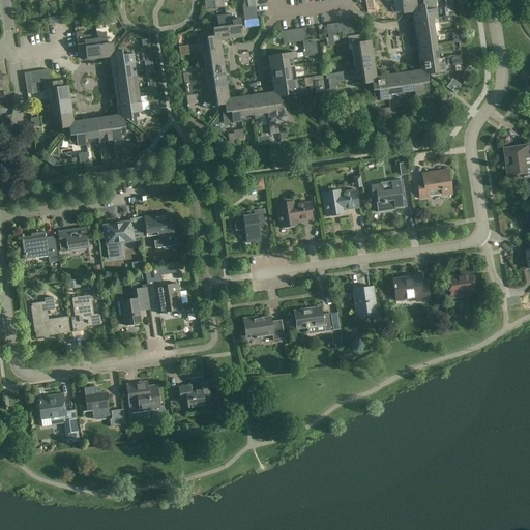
[(417,6),(415,0),(396,0),(396,2),(401,1),(403,13),(412,12),(417,6)]
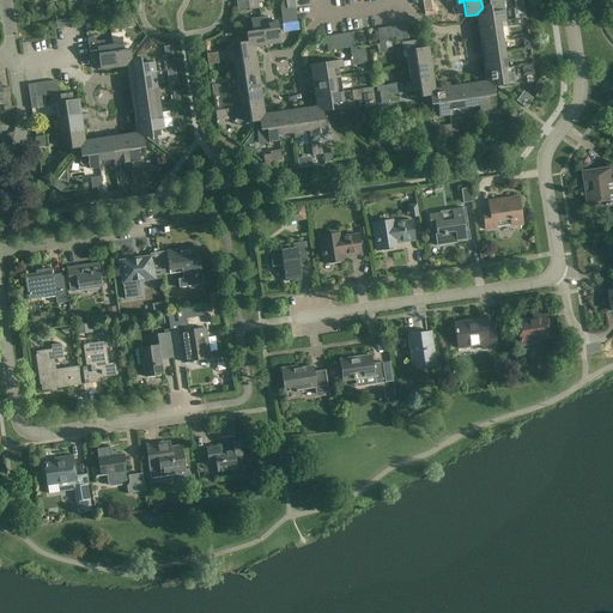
[(507,20),(505,10),(503,0),(490,2),(491,6),(483,7),(477,14),(478,24),(501,20),(501,22),(507,20)]
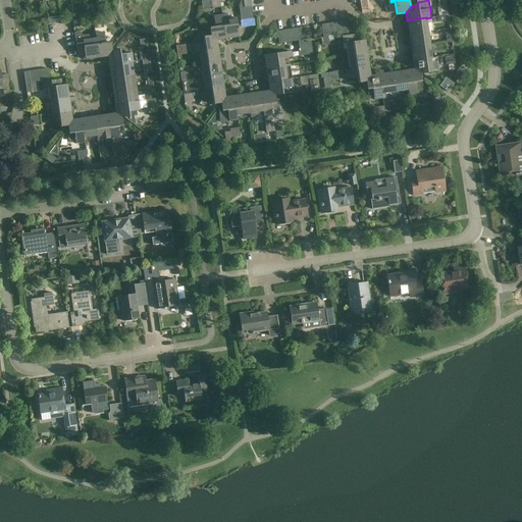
[(113,6),(98,8),(99,15),(114,12),(113,6)]
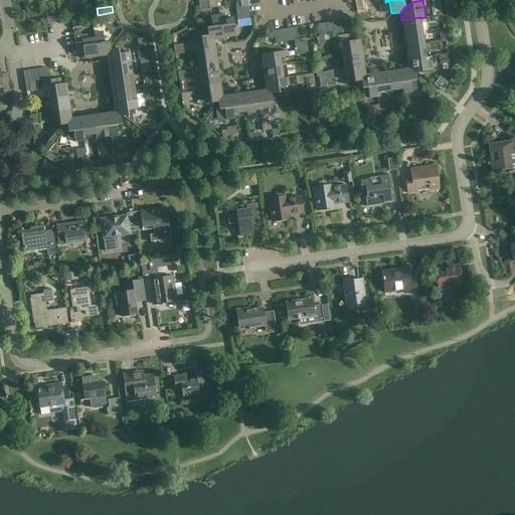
[(219,20),(222,38),(235,36),(233,18),(225,19),(224,14),(219,15),(219,20)]
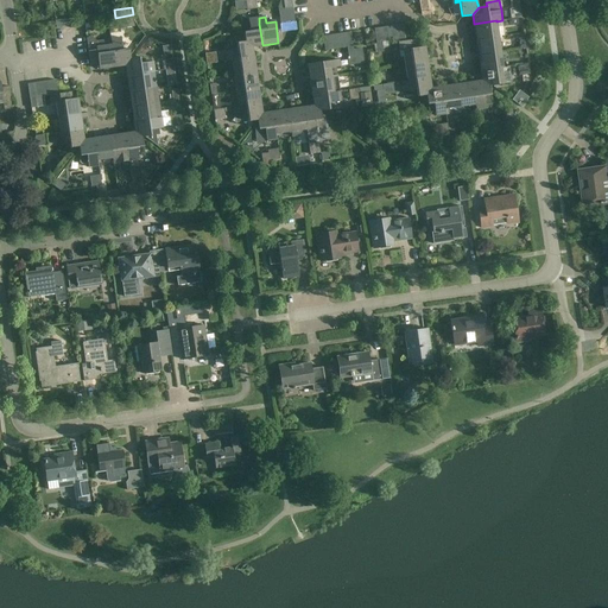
[(245,33),(246,42),(252,46),(263,45),(259,24),(259,18),(248,19),(251,32),(245,33)]
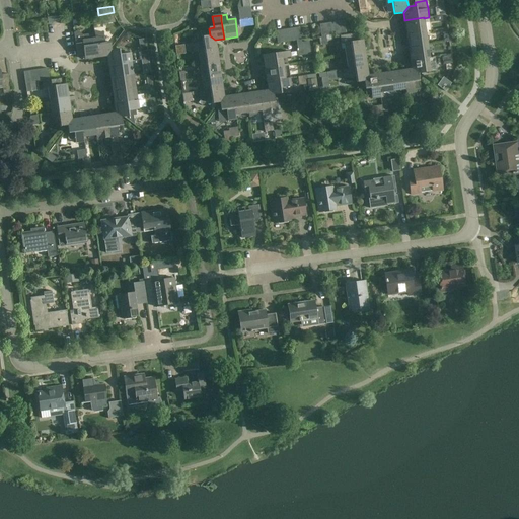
[(426,30),(424,18),(424,17),(404,20),(406,33),(426,30)]
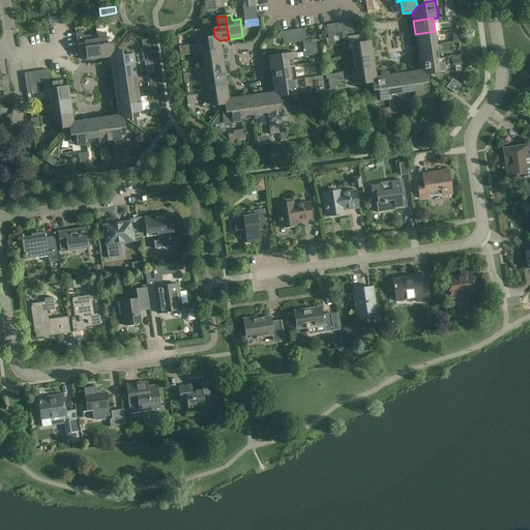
[(334,36),(332,24),(326,25),(327,37),(332,36),(334,36)]
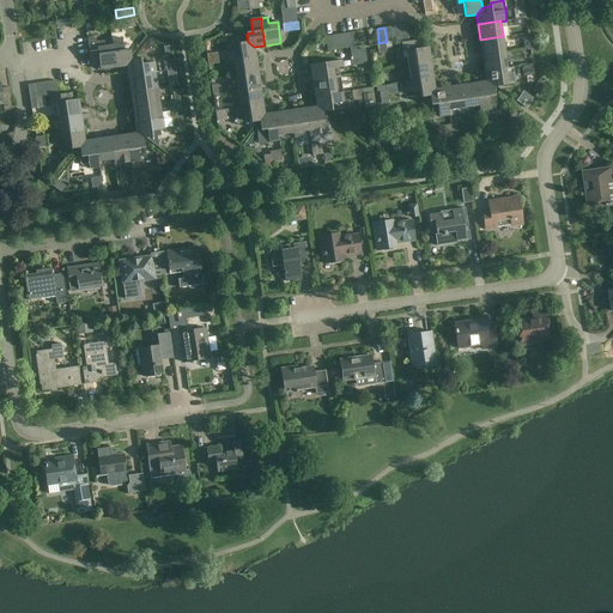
[(327,50),(335,49),(333,35),(325,36),(327,50)]
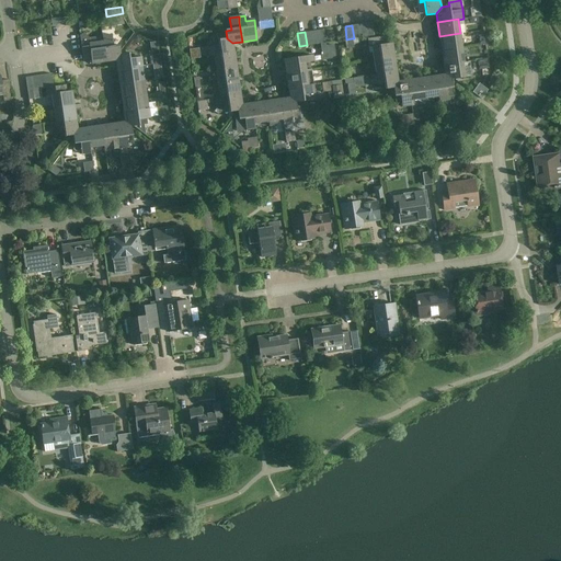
[(460,33),(439,36),(442,50),(462,47),(460,33)]
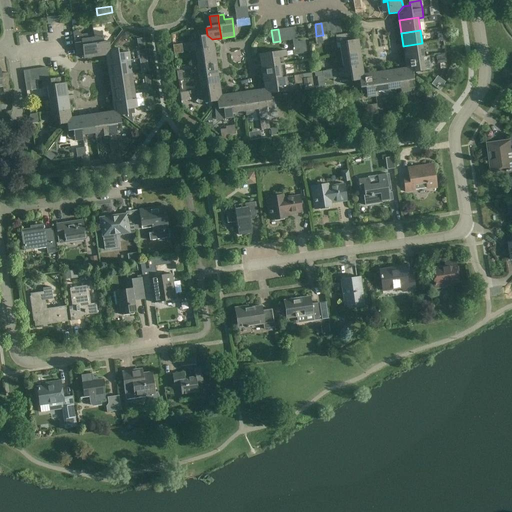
[(97,56),(94,33),(81,35),(80,34),(78,32),(77,32),(73,32),(76,54),(83,53),(84,58),(97,56)]
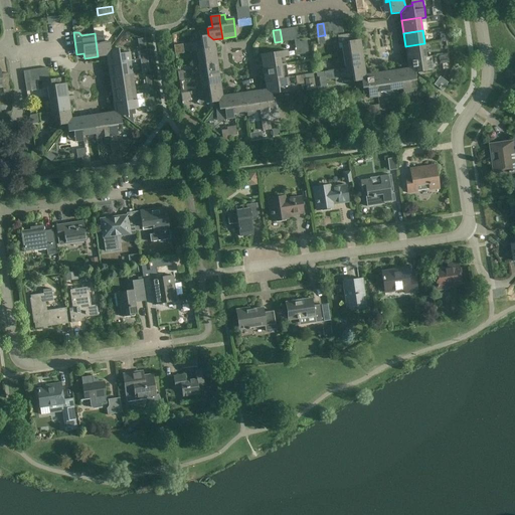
[(98,56),(107,55),(111,49),(110,41),(105,42),(103,32),(95,33),(98,56)]
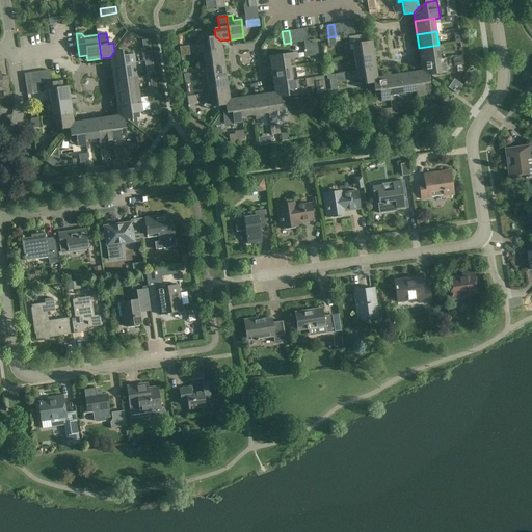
[(354,58),(374,55),(372,41),(367,42),(366,34),(348,37),(350,50),(353,50),(354,58)]
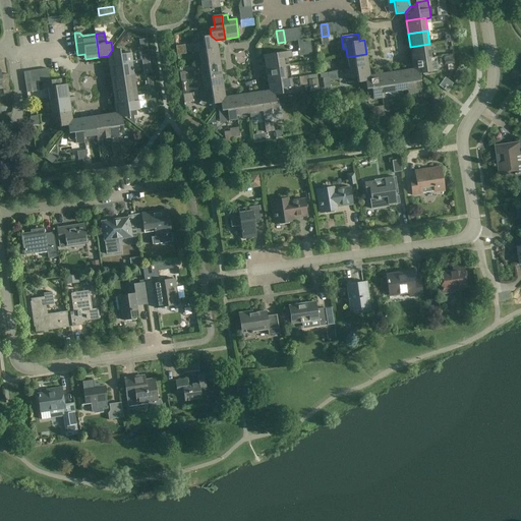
[(194,53),(198,52),(218,49),(216,40),(211,36),(203,37),(204,43),(192,44),(194,53)]
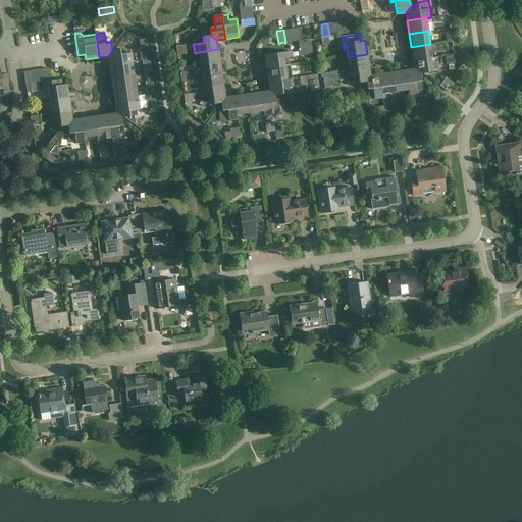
[(303,40),(298,41),(299,49),(298,49),(299,56),(312,54),(311,47),(304,48),(303,40)]
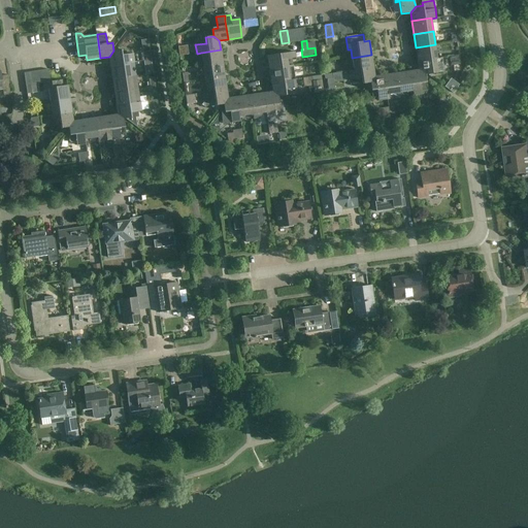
[(437,58),(435,44),(416,47),(418,61),(437,58)]
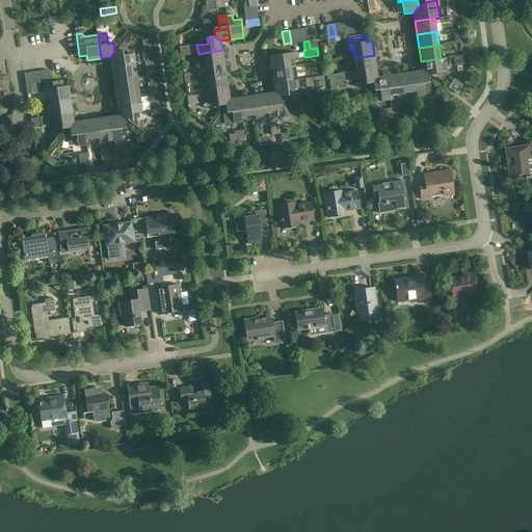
[(110,57),(111,67),(135,62),(134,54),(124,55),(123,50),(114,51),(110,57)]
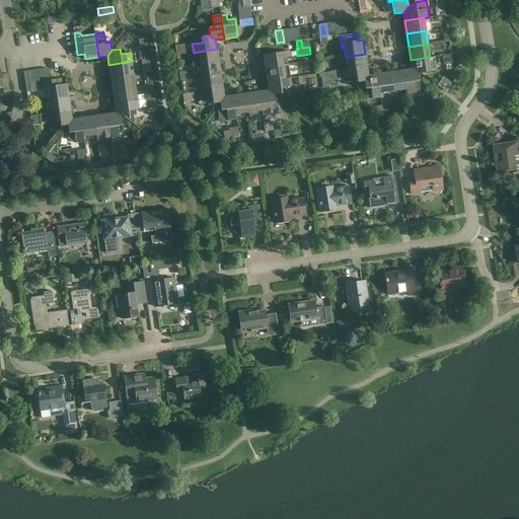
[(198,52),(200,65),(219,62),(217,49),(198,52)]
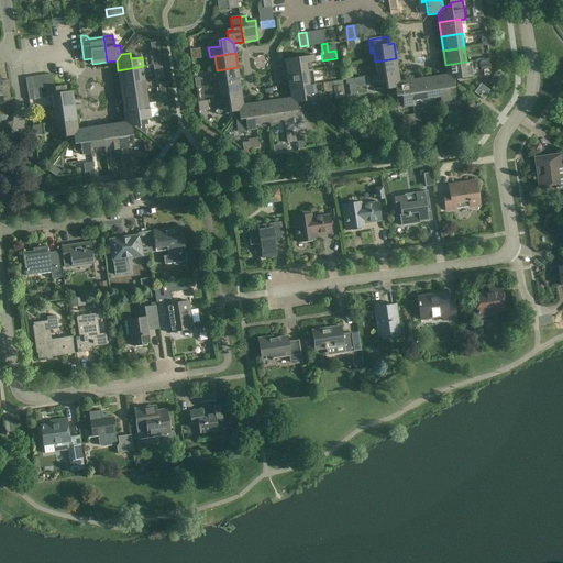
[(306,56),(285,59),(287,75),(312,70),(310,56),(306,56)]
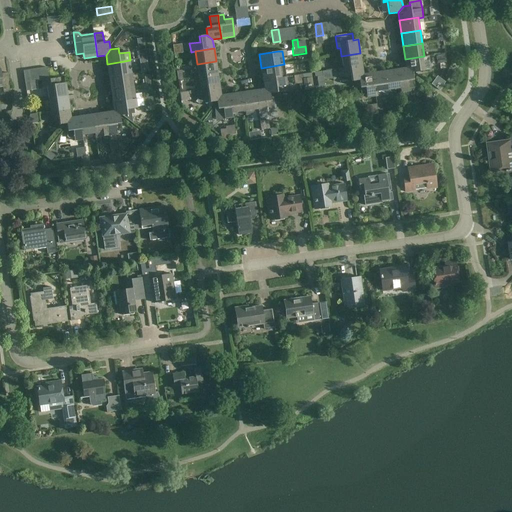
[(341,56),(343,68),(343,69),(362,66),(360,53),(341,56)]
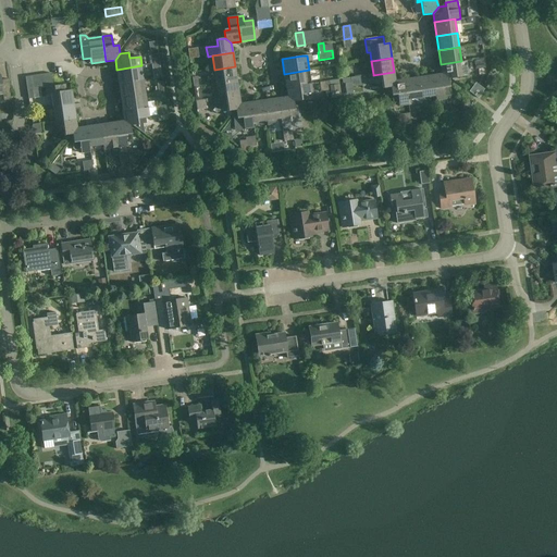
[(467,61),(461,61),(441,64),(442,74),(448,78),(469,75),(468,70),(467,61)]
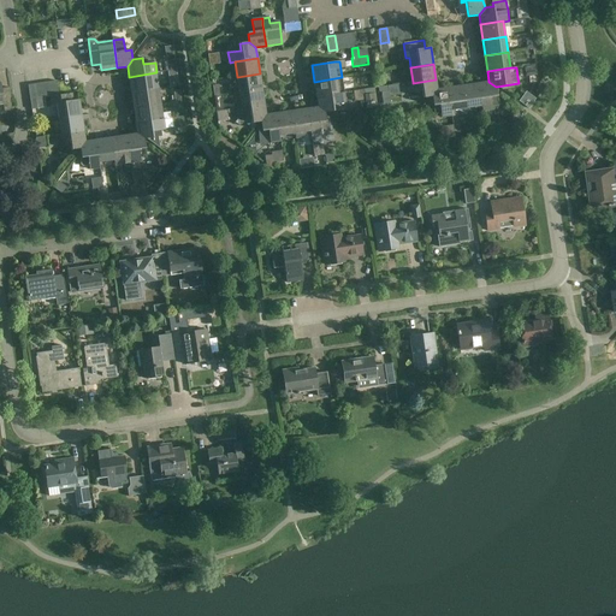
[(157,72),(129,77),(131,93),(159,88),(157,72)]
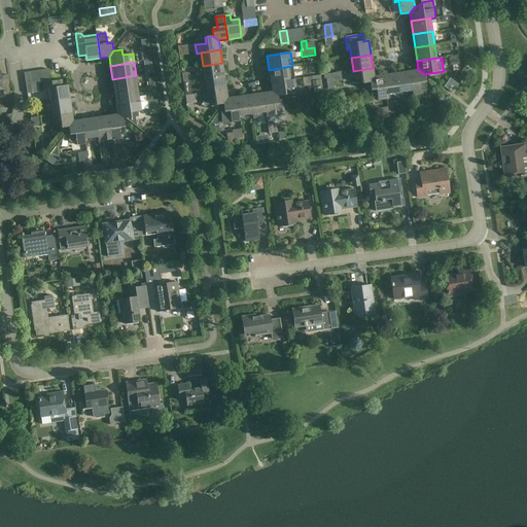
[(222,63),(203,66),(205,79),(224,76),(222,63)]
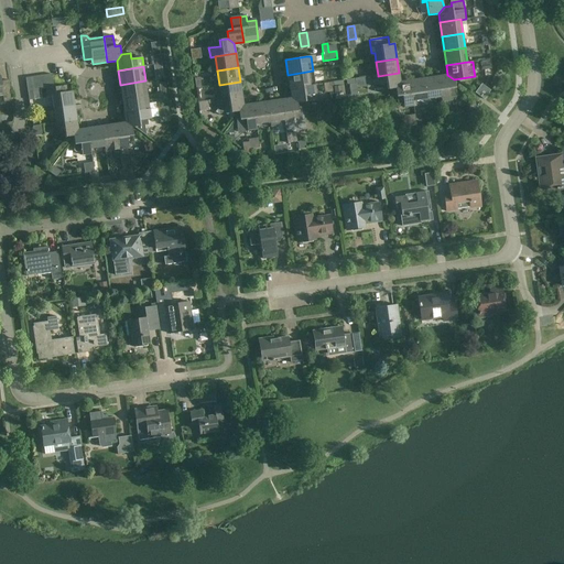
[(288,75),(290,89),(315,85),(313,71),(288,75)]
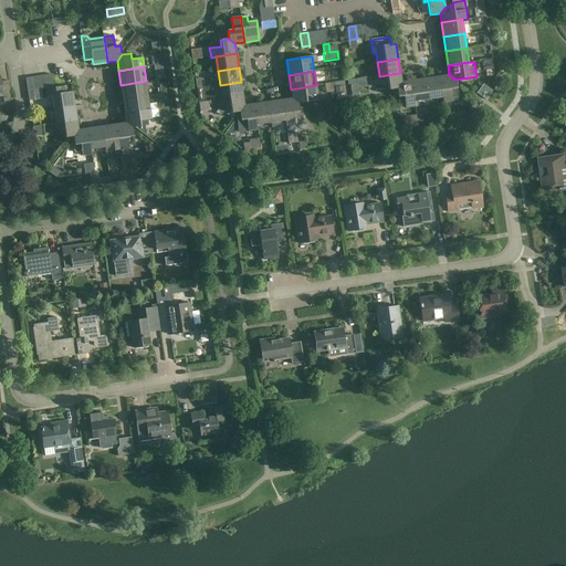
[(397,88),(401,82),(400,73),(379,76),(379,75),(375,76),(376,86),(387,84),(388,90),(397,88)]
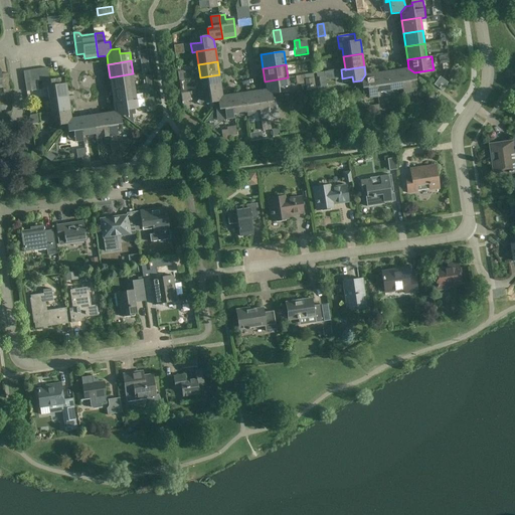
[(40,68),(42,80),(48,79),(47,67),(40,68)]
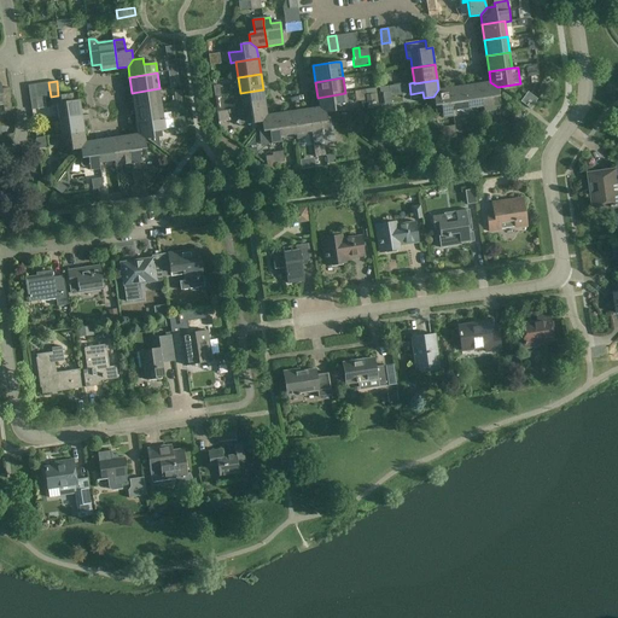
[(0,104),(3,104),(4,111),(12,110),(9,88),(1,89),(0,82),(0,104)]
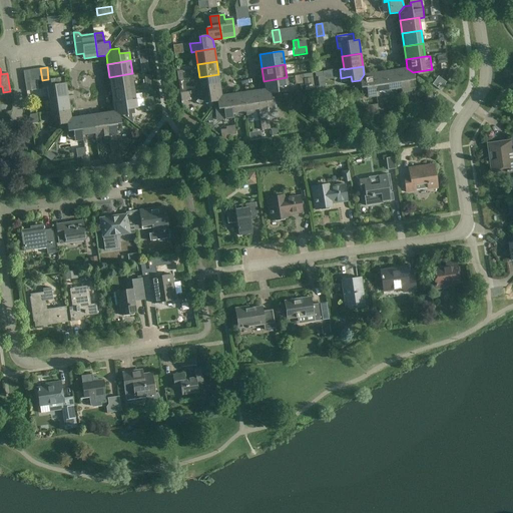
[(415,87),(413,72),(407,68),(399,69),(401,88),(402,93),(410,91),(410,88),(415,87)]
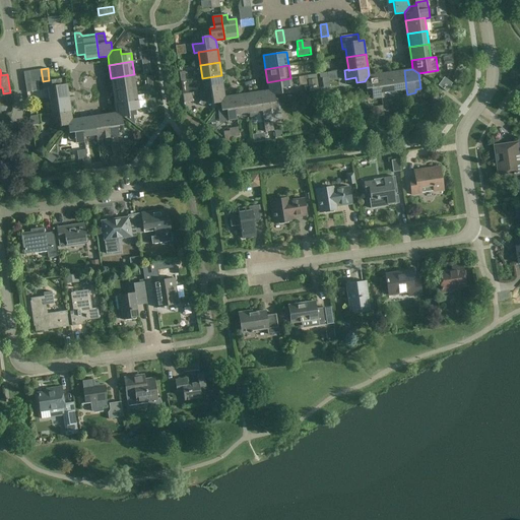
[(393,91),(406,89),(404,70),(391,72),(393,91)]
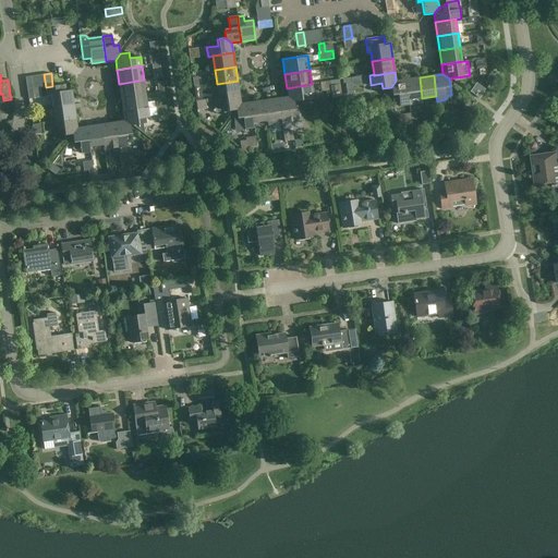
[(358,86),(356,77),(351,77),(342,79),(343,83),(346,83),(351,82),(351,83),(352,83),(352,87),(358,86)]
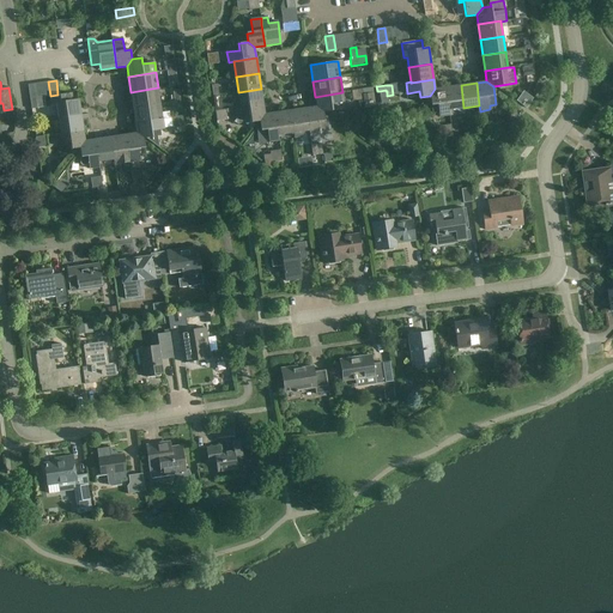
[(461,85),(445,87),(448,110),(449,115),(465,113),(463,108),(461,85)]
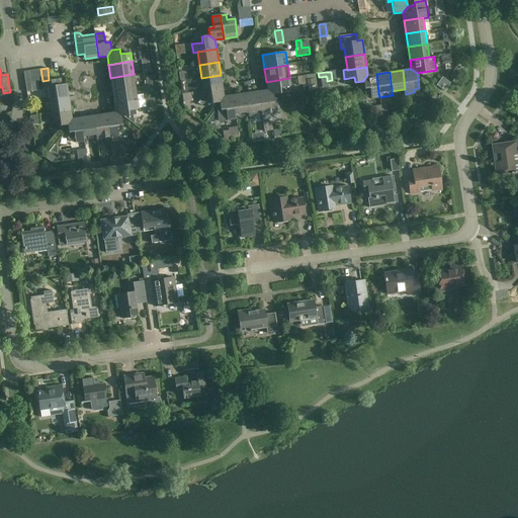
[(134,74),(110,78),(112,91),(136,87),(134,74)]
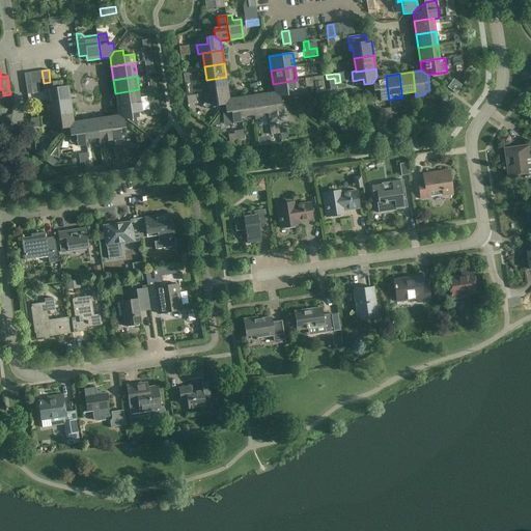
[(313,77),(309,78),(310,86),(314,86),(315,86),(314,82),(319,81),(324,80),(323,76),(318,77),(313,78),(313,77)]
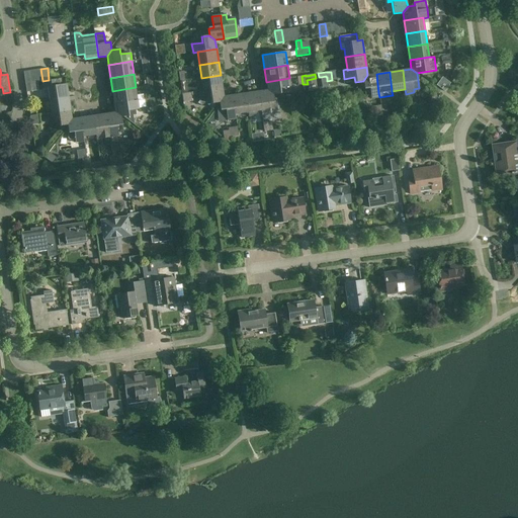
[(378,93),(376,74),(367,75),(363,81),(364,89),(365,95),(370,95),(371,99),(379,97),(378,93)]
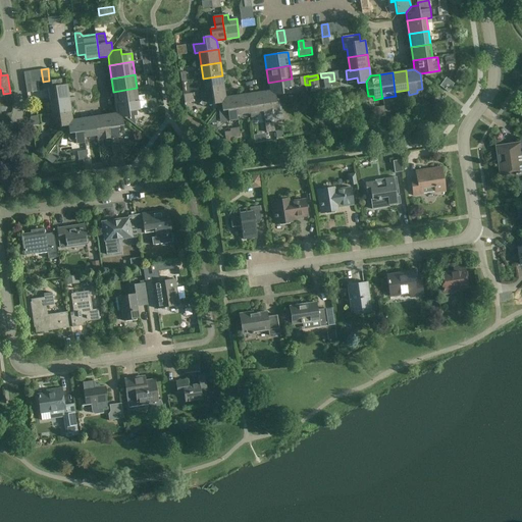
[(203,79),(205,92),(224,89),(222,75),(203,79)]
